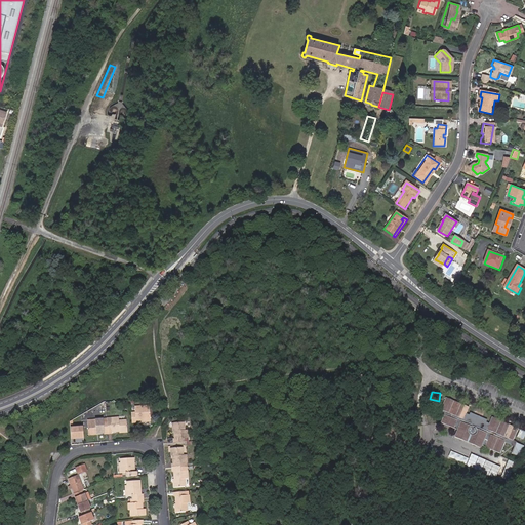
[(468,406),(445,397),(439,412),(443,414),(440,421),(453,428),(454,426),(458,428),(454,437),(479,448),(483,439),(488,441),(485,447),(499,454),(505,441),(512,444),(513,439),(518,428),(492,417),(490,425),(486,422),(487,420),(470,412),(469,414),(465,413),(468,406)]
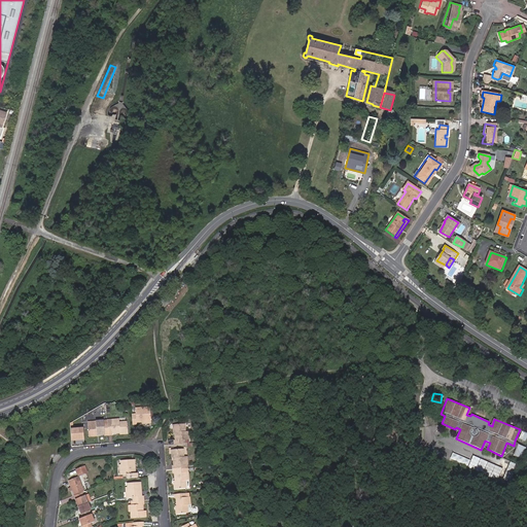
[(134,415),(131,415),(132,425),(135,425),(135,423),(141,423),(150,422),(148,408),(134,410),(134,415)]
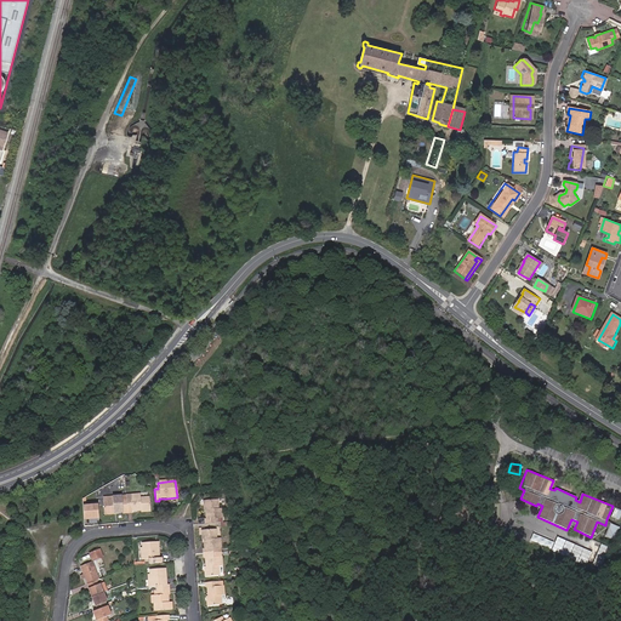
[(574,490),(562,484),(560,489),(573,494),(574,490)]
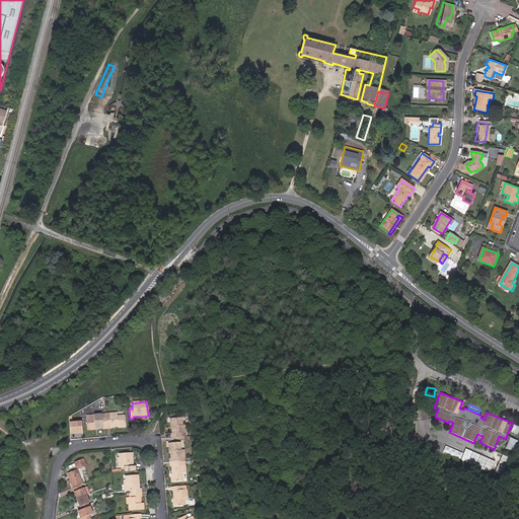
[(108,418),(105,418),(106,429),(110,429),(110,427),(117,427),(125,426),(124,415),(116,416),(116,413),(107,414),(108,418)]
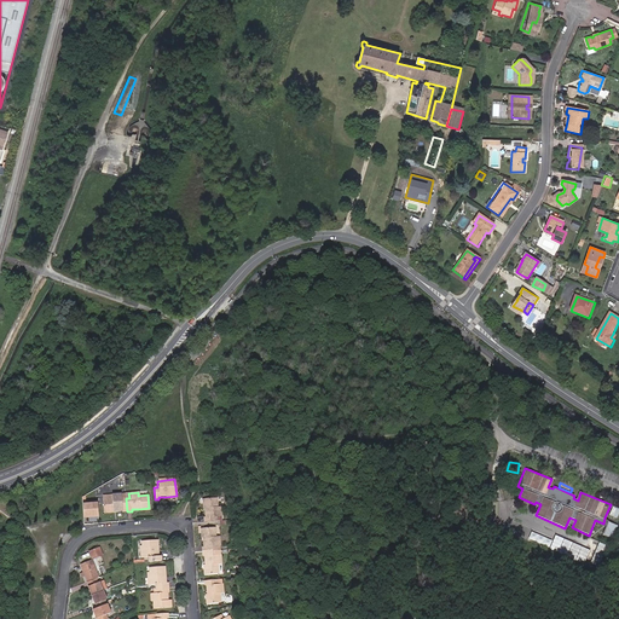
[(127,512),(126,498),(120,499),(119,493),(109,495),(110,498),(100,499),(102,512),(111,510),(121,510),(121,512),(127,512)]
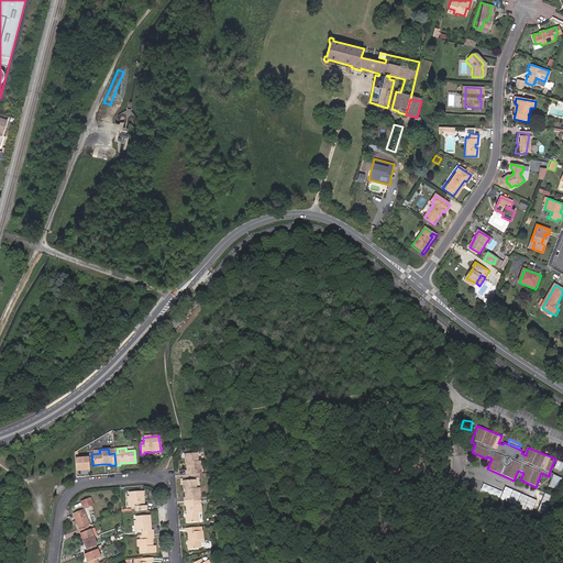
[(183,476),(194,475),(192,471),(198,470),(198,462),(195,462),(194,453),(183,454),(184,463),(184,471),(181,471),(183,476)]
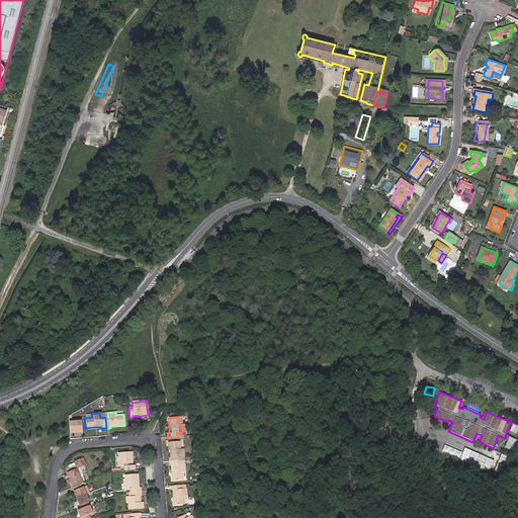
[(83,437),(83,420),(66,420),(66,433),(76,433),(76,437),(83,437)]
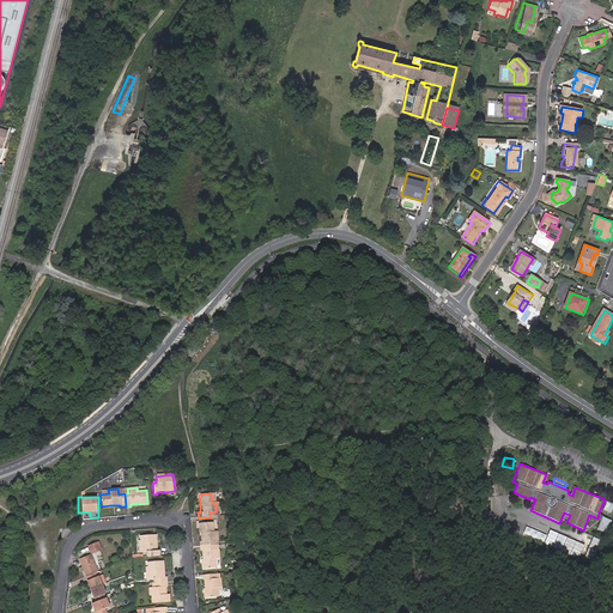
[(601,520),(598,528),(606,532),(611,520),(602,516),(601,520)]
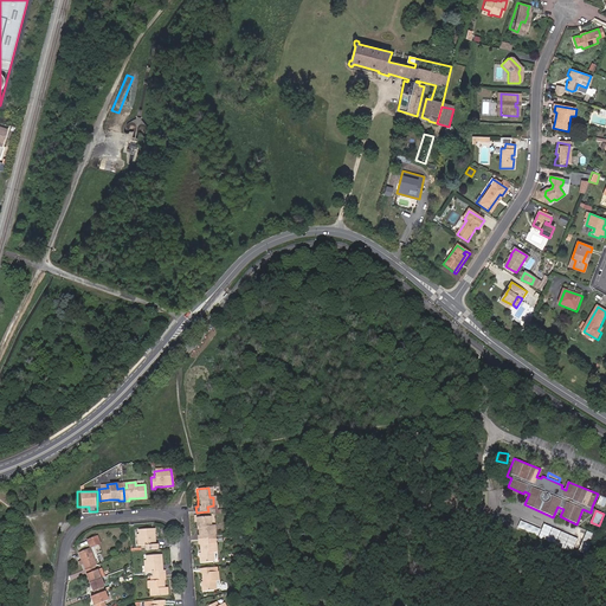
[(198,540),(210,540),(210,535),(216,535),(214,526),(211,526),(210,517),(199,519),(199,527),(200,536),(198,536),(198,540)]
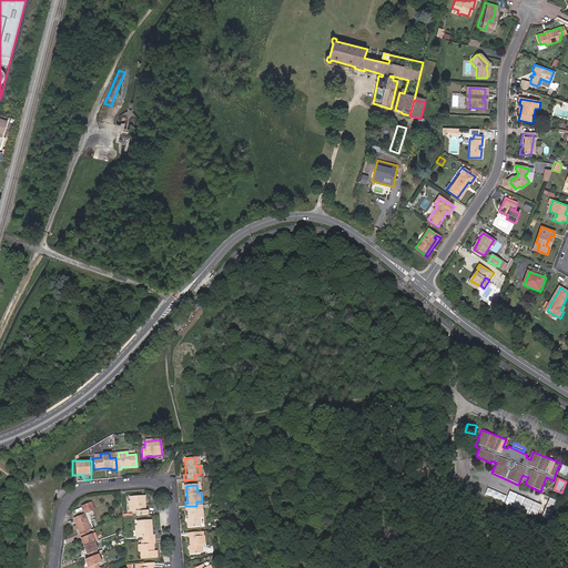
[(543,504),(510,490),(505,504),(536,518),(543,504)]
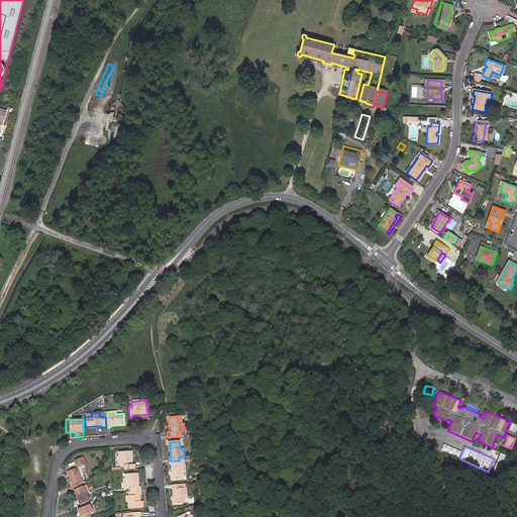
[(123,470),(133,469),(133,464),(131,464),(130,451),(117,452),(117,455),(118,466),(123,466),(123,470)]
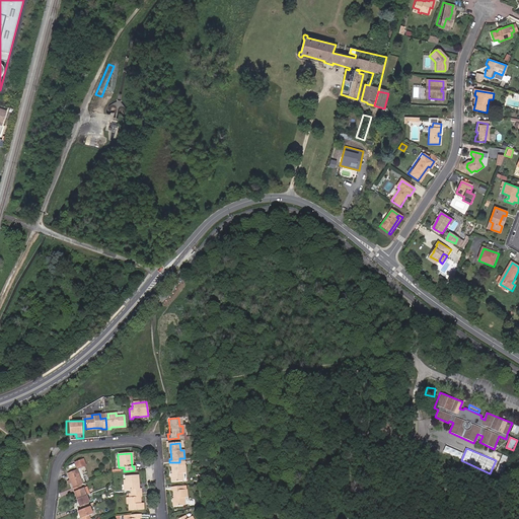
[(511,458),(503,454),(493,475),(501,479),(511,458)]
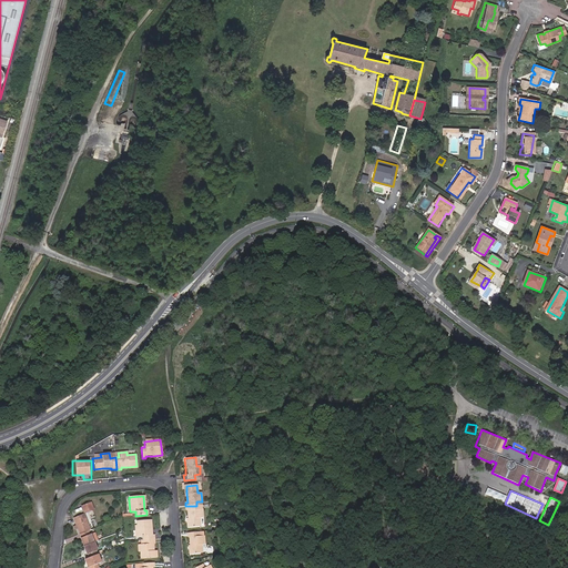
[(97,508),(94,500),(84,505),(87,510),(91,508),(91,509),(97,508)]
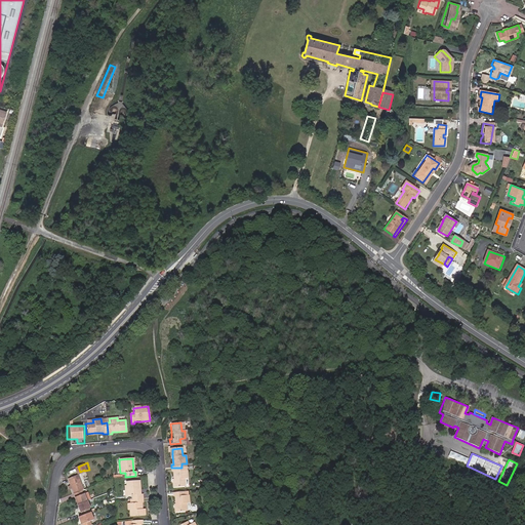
[(182,471),(182,468),(171,468),(171,472),(173,472),(174,480),(175,487),(185,486),(185,479),(188,479),(187,471),(182,471)]
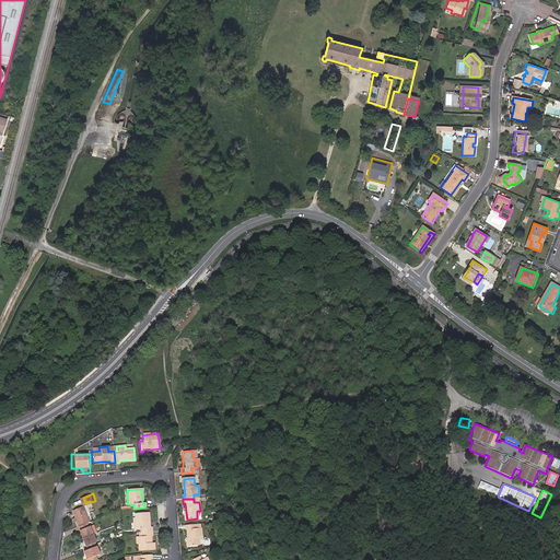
[(85,505),(76,509),(82,525),(90,522),(92,521),(85,505)]
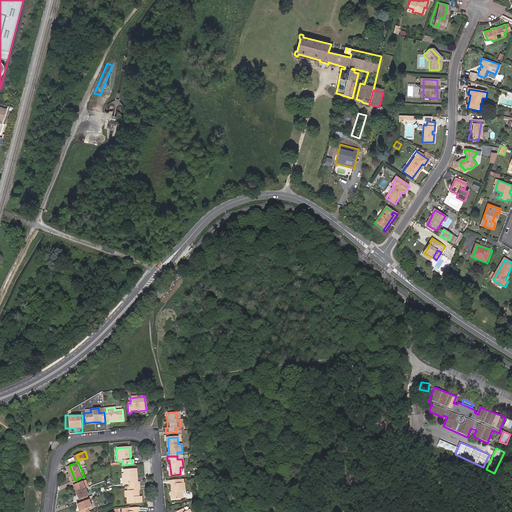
[(128,483),(129,487),(139,486),(139,482),(136,482),(135,469),(123,470),(123,473),(124,484),(128,483)]
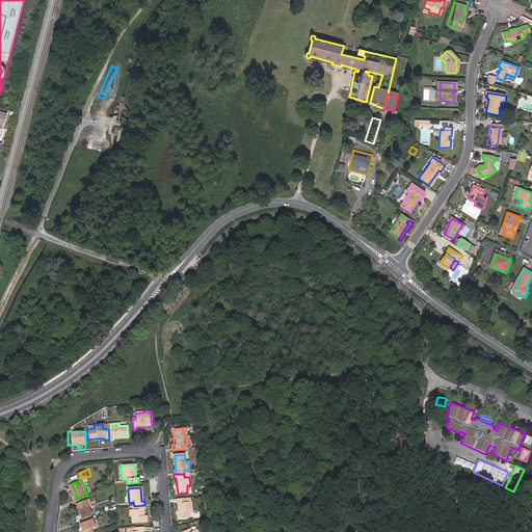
[(90,506),(88,499),(86,499),(85,496),(78,499),(79,502),(78,502),(81,509),(90,506)]
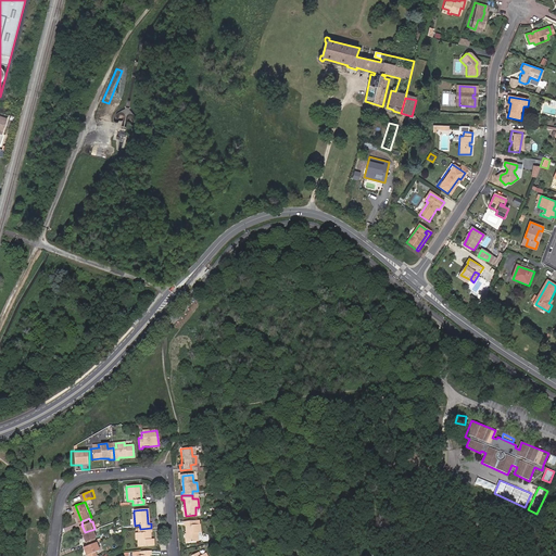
[(196,526),(194,521),(184,522),(184,527),(187,527),(187,535),(188,543),(199,542),(198,534),(201,534),(201,526),(196,526)]
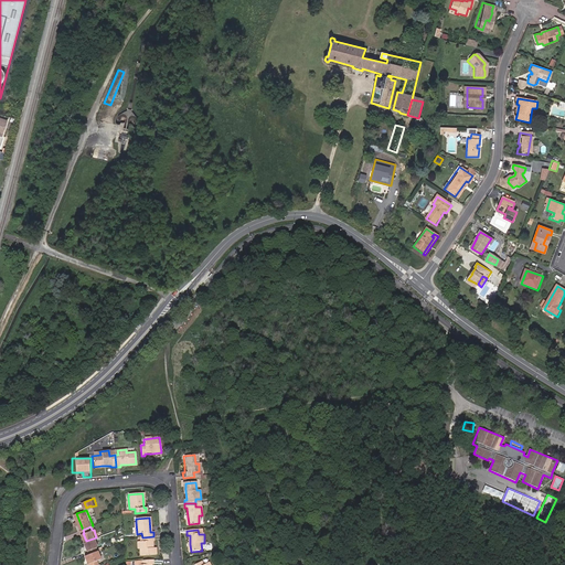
[(153,536),(142,537),(142,542),(139,542),(139,550),(139,556),(155,554),(155,548),(152,548),(151,541),(153,542),(153,536)]
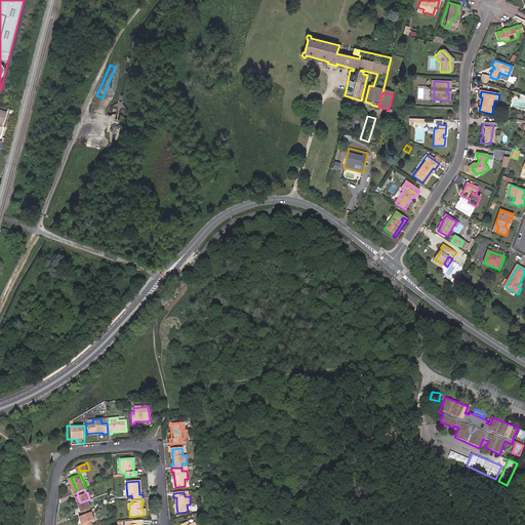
[(90,508),(92,507),(89,499),(80,502),(82,511),(83,510),(85,514),(91,511),(90,508)]
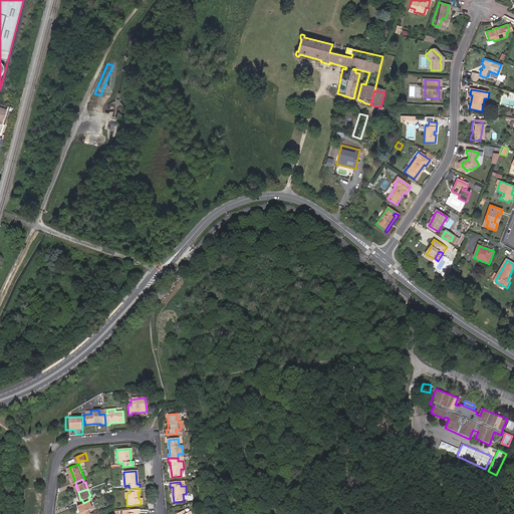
[(88,513),(91,513),(89,510),(93,508),(90,500),(89,500),(83,503),(81,504),(82,509),(80,510),(82,513),(83,512),(83,513),(88,513)]
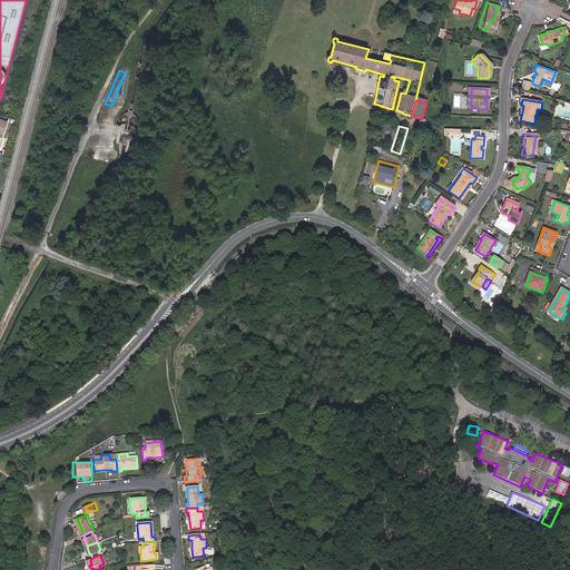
All buildings are outlined.
